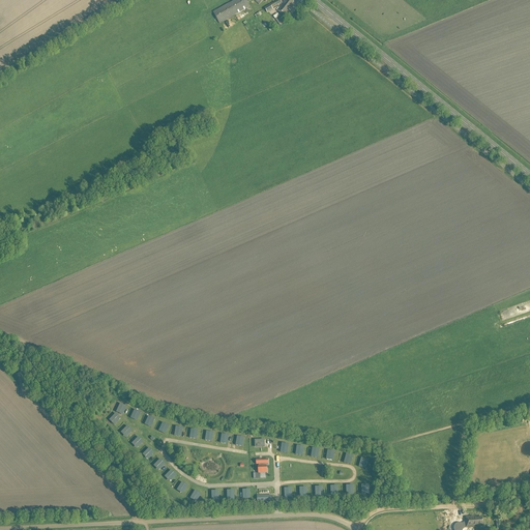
[(229,4),(213,12),(219,24),(249,7),(245,0),(235,0),(229,4)]
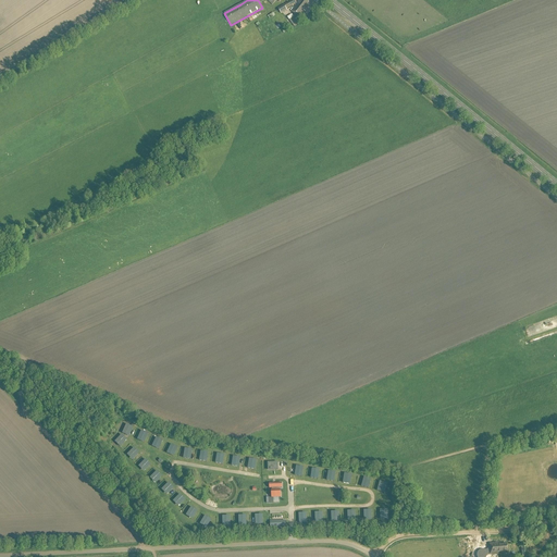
[(296,3),(294,0),(293,0),(277,9),(281,14),(286,11),(286,9),(296,3)]
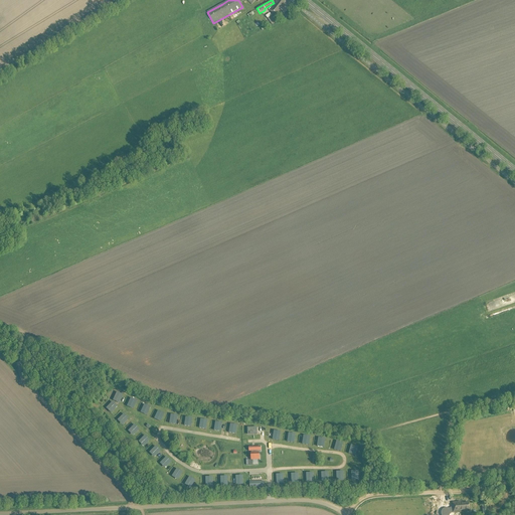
[(276,1),(270,9),(269,10),(278,17),(283,10),(282,9),(280,8),(285,1),(283,0),(276,0),(276,1)]
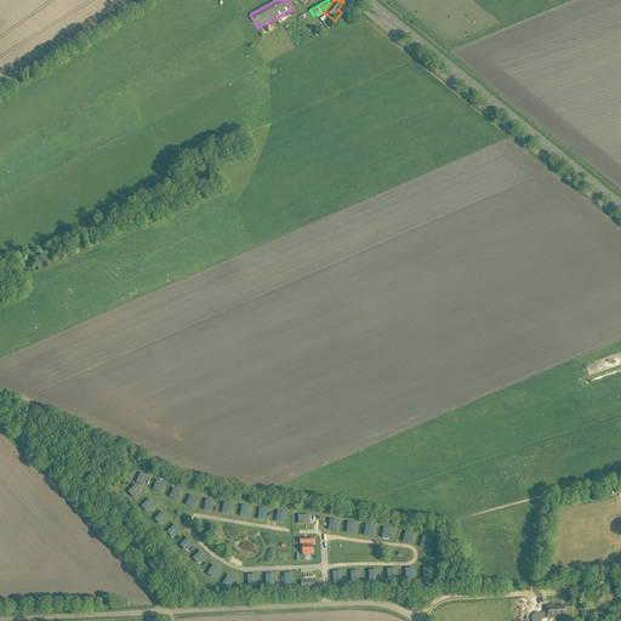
[(323,23),(328,30),(332,28),(328,20),(323,23)]
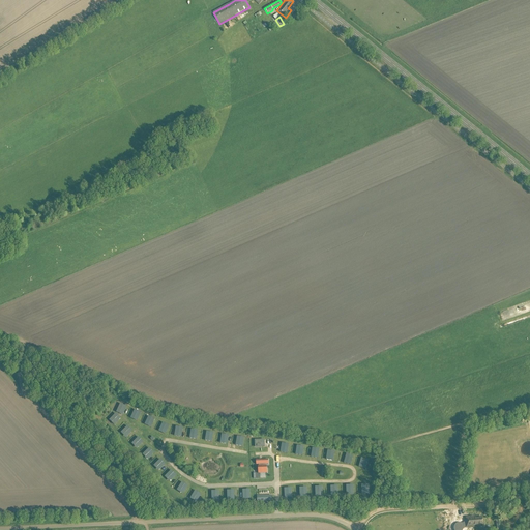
[(134,412),(130,418),(138,421),(141,415),(134,412)]
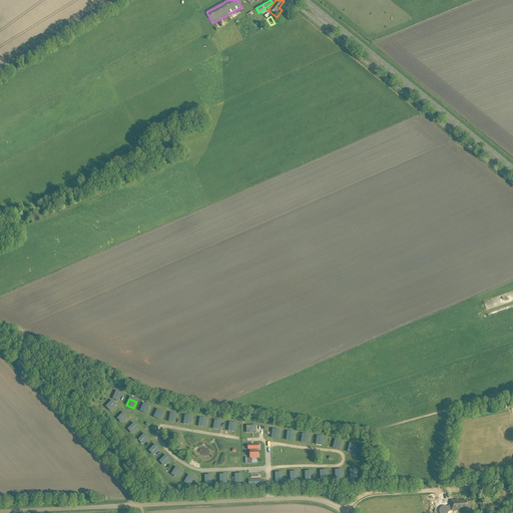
[(110,402),(106,406),(110,411),(115,407),(110,402)]
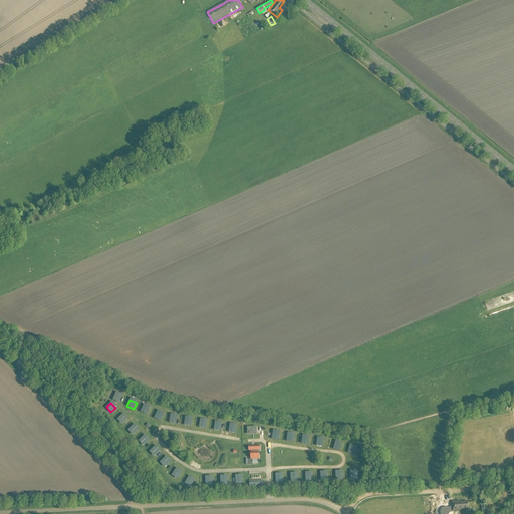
[(141,412),(148,415),(150,409),(143,406),(141,412)]
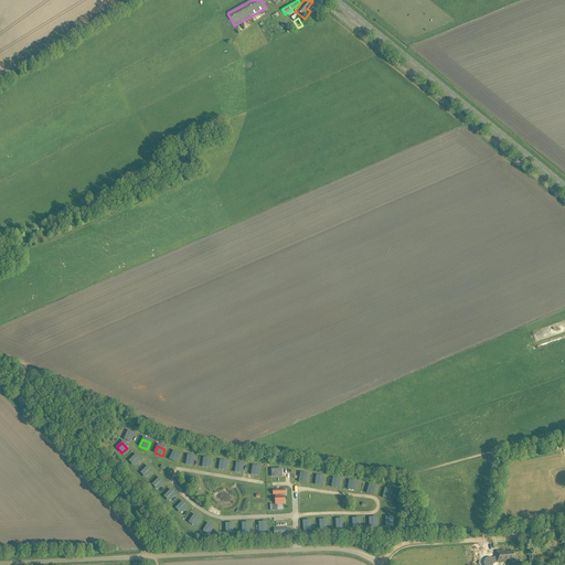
[(169,459),(177,462),(180,456),(172,452),(169,459)]
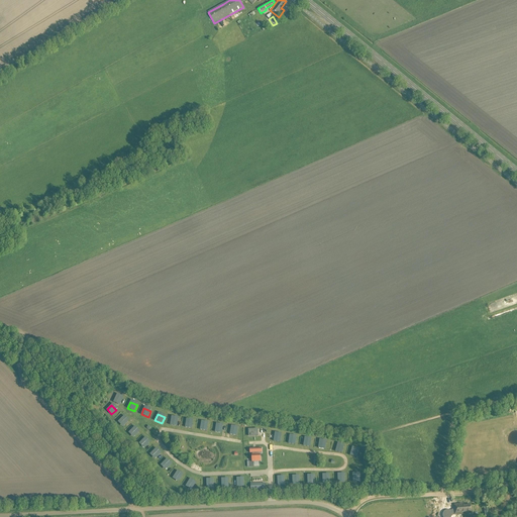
[(124,415),(119,420),(124,425),(129,421),(124,415)]
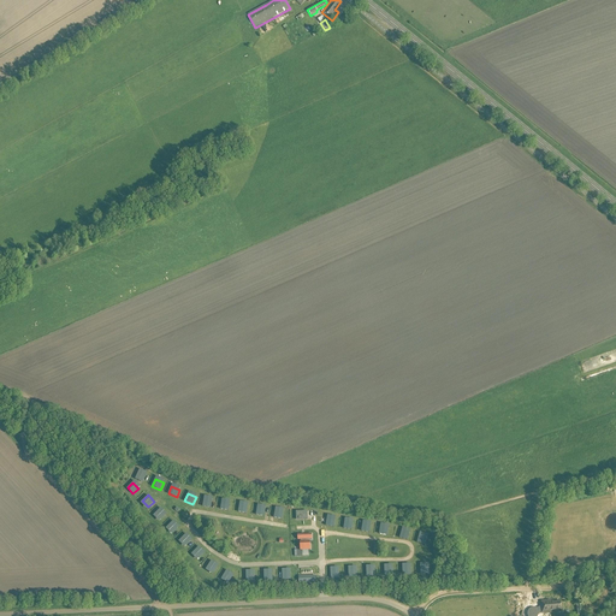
[(203,498),(202,505),(212,508),(213,499),(203,498)]
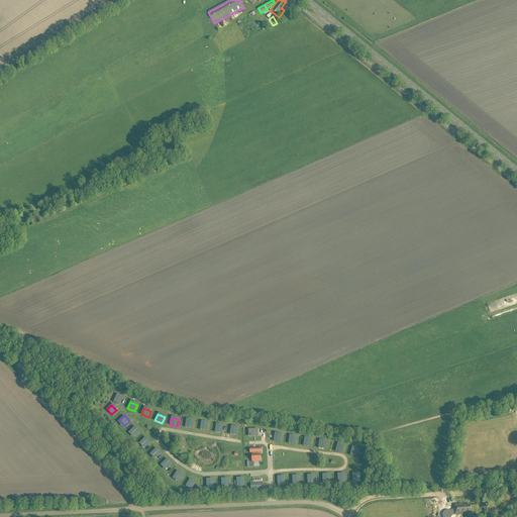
[(201,423),(200,429),(207,431),(208,424),(201,423)]
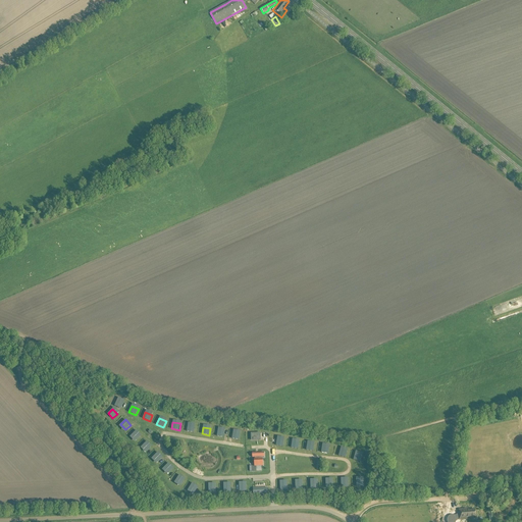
[(137,440),(142,435),(137,430),(132,435),(137,440)]
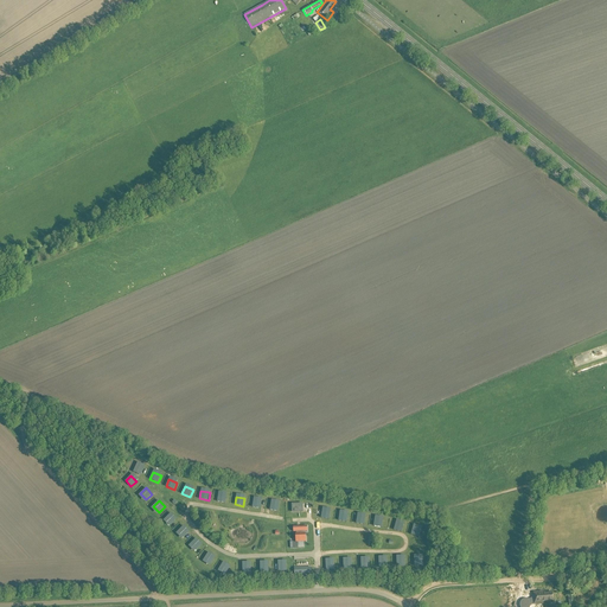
[(165,518),(171,525),(177,519),(171,513),(165,518)]
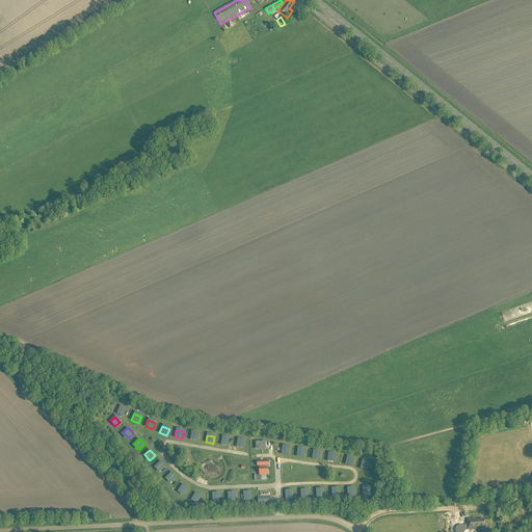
[(352,466),(354,459),(347,457),(345,463),(352,466)]
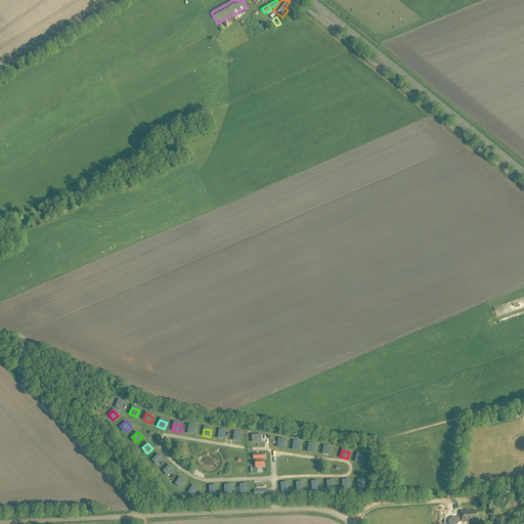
[(154,459),(159,464),(164,460),(159,453),(154,459)]
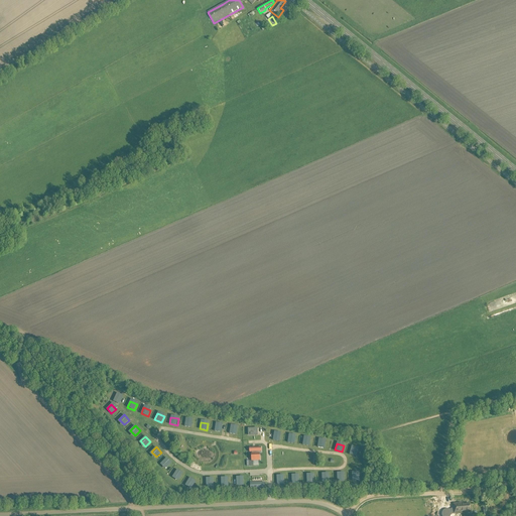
[(249,462),(247,462),(247,467),(249,467),(253,467),(258,466),(258,462),(258,461),(260,461),(260,454),(259,454),(259,453),(261,453),(261,447),(249,448),(249,453),(252,453),(252,454),(251,454),(251,462),(249,462)]
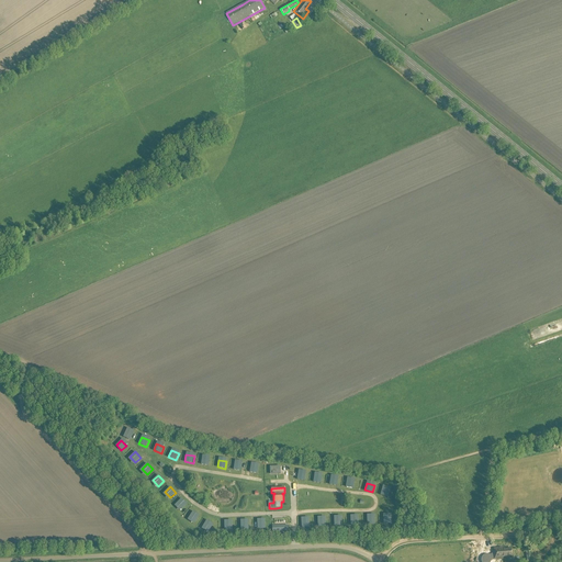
[(181,509),(187,504),(181,498),(176,504),(181,509)]
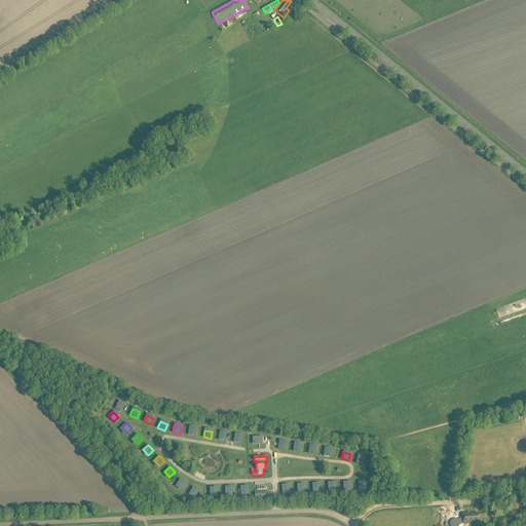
[(177,485),(183,488),(187,483),(180,479),(177,485)]
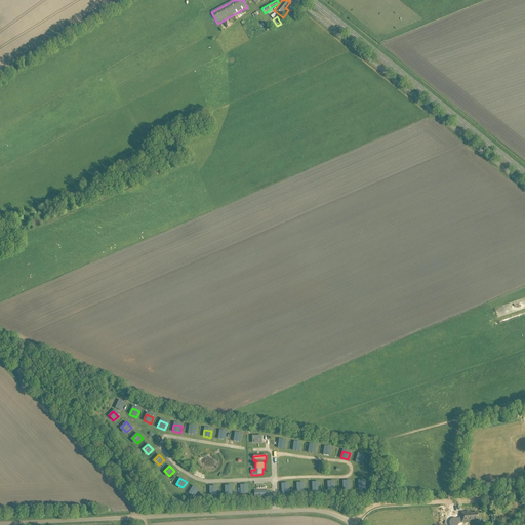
[(193,486),(190,491),(196,495),(199,489),(193,486)]
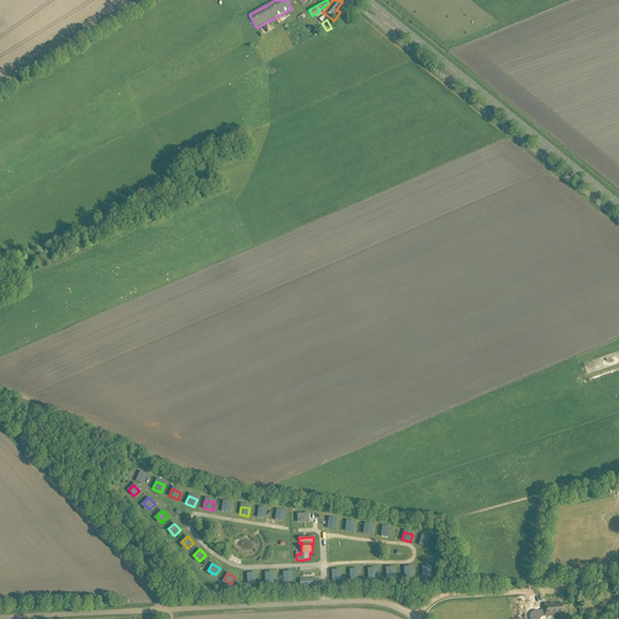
[(555,615),(565,614),(563,605),(553,606),(553,605),(543,605),(544,618),(555,617),(555,615)]
